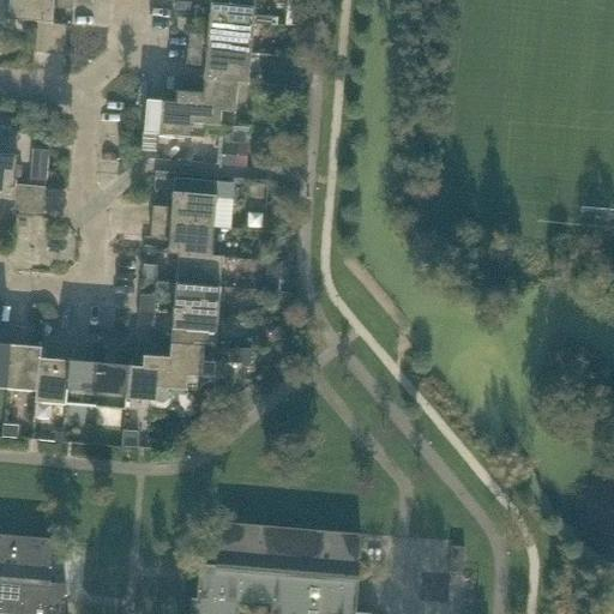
[(72,10),(72,0),(8,0),(8,20),(37,23),(53,24),(54,8),(72,10)]
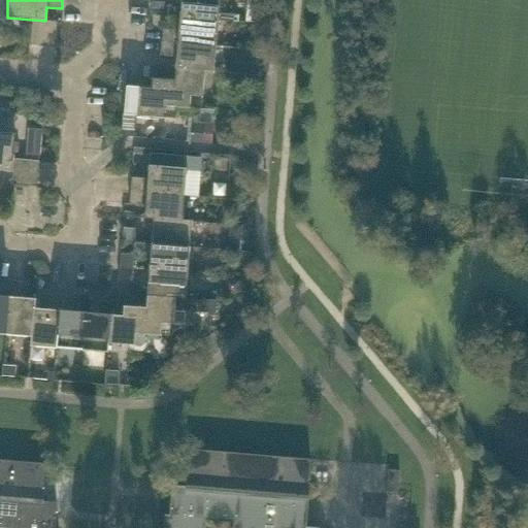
[(180,0),(179,18),(219,21),(220,0),(180,0)]
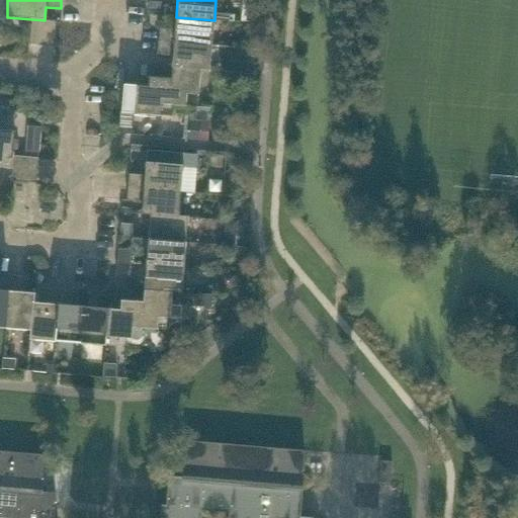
[(161,16),(162,3),(149,1),(148,14),(161,16)]
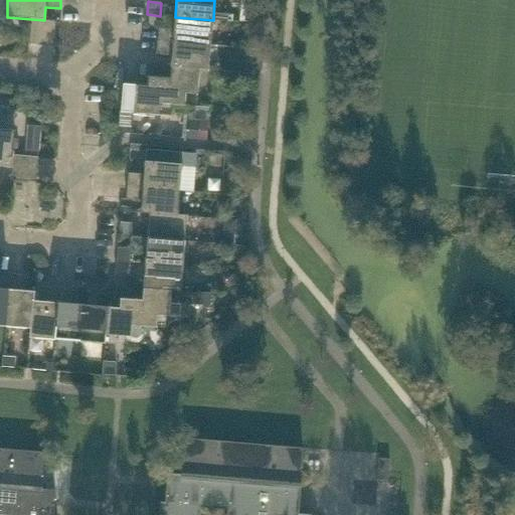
[(211,45),(213,20),(175,17),(174,29),(159,28),(158,41),(162,41),(211,45)]
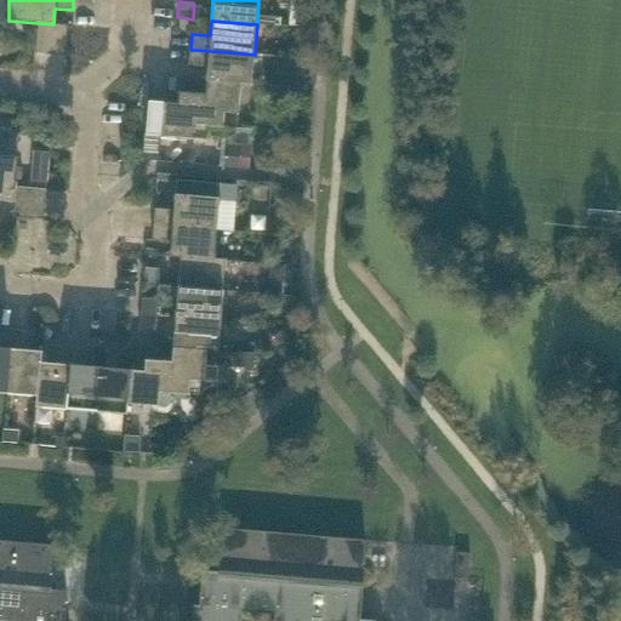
[(50,55),(53,24),(38,23),(35,50),(35,53),(50,55)]
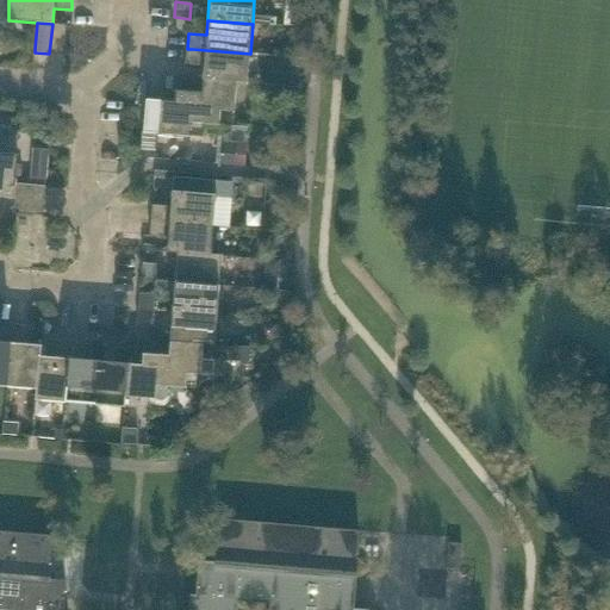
[(67,25),(53,24),(49,54),(64,55),(64,49),(67,25)]
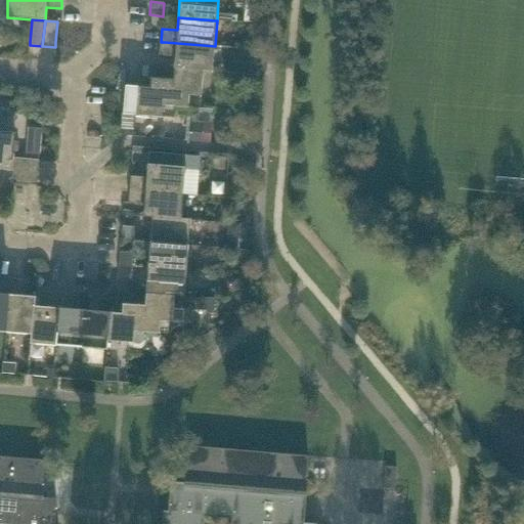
[(215,46),(165,42),(161,42),(160,54),(175,56),(174,68),(204,71),(213,72),(215,46)]
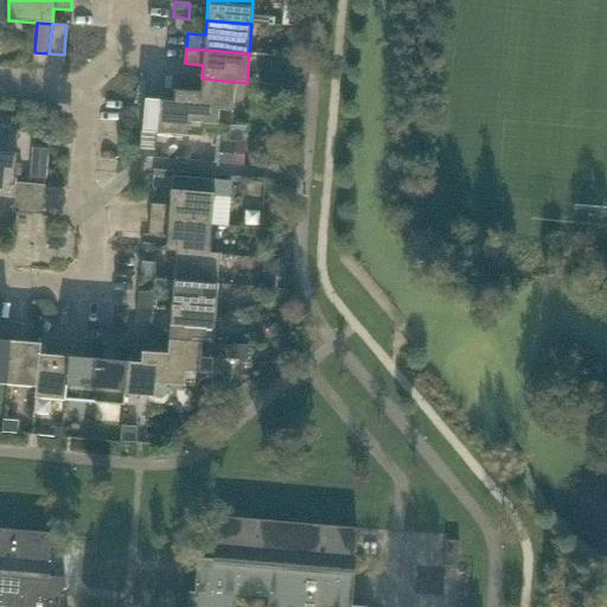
[(236,82),(202,78),(200,93),(191,93),(190,108),(204,108),(203,123),(218,126),(219,112),(232,113),(236,82)]
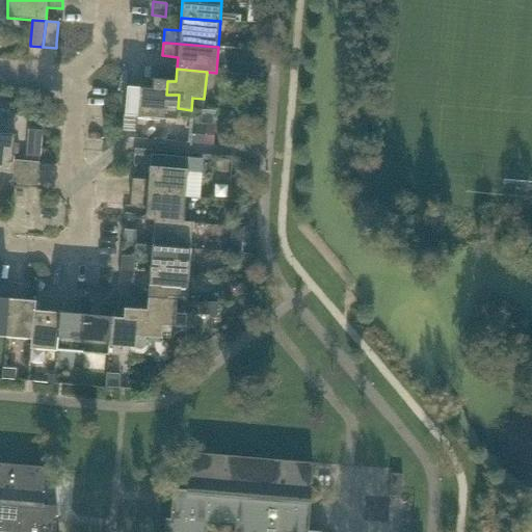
[(167,81),(154,80),(153,80),(152,89),(139,87),(137,117),(165,120),(166,107),(178,108),(179,95),(166,95),(167,81)]
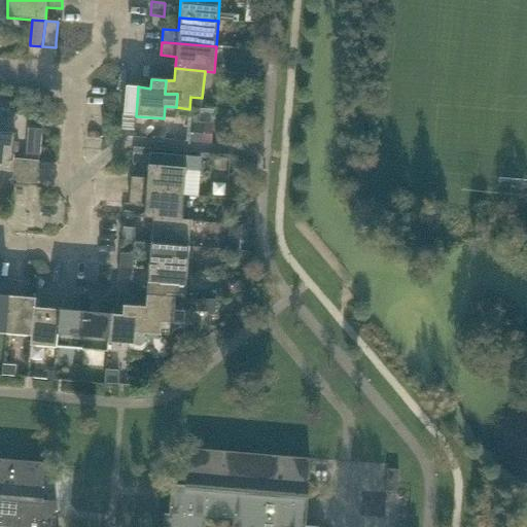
[(213,124),(214,110),(201,109),(200,123),(213,124)]
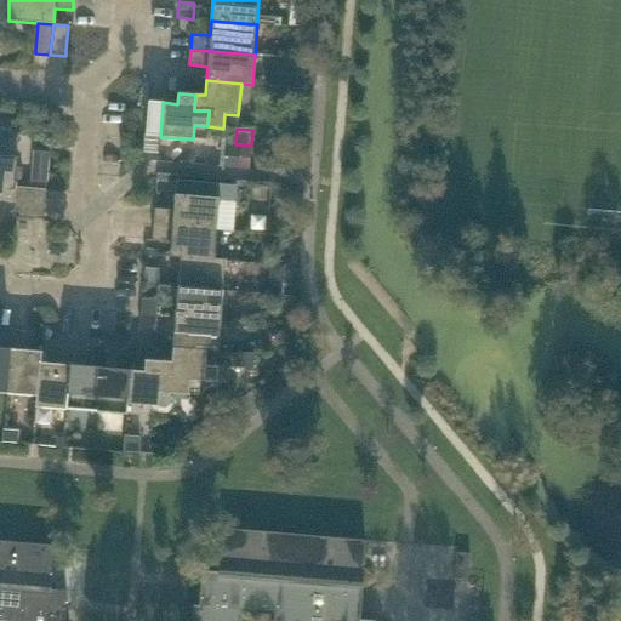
[(0,201),(15,203),(16,187),(18,158),(0,155),(0,201)]
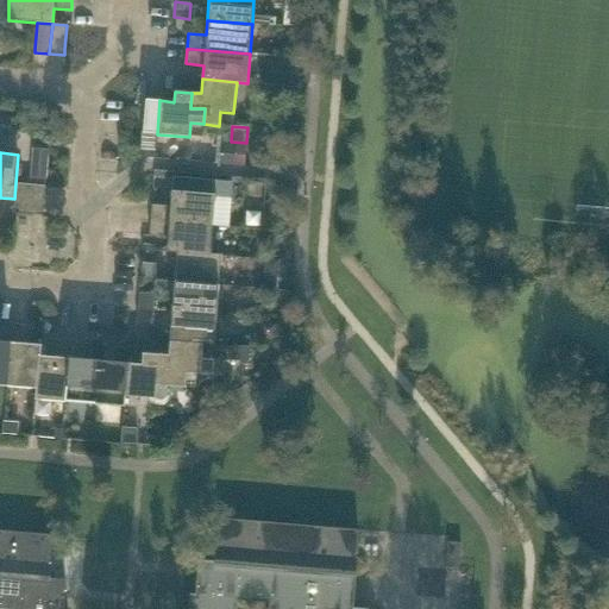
[(44,201),(45,186),(16,183),(14,199),(44,201)]
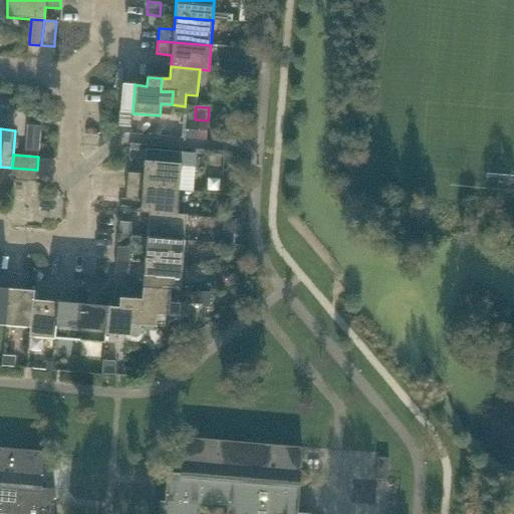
[(180,191),(182,165),(145,162),(144,175),(129,174),(127,186),(180,191)]
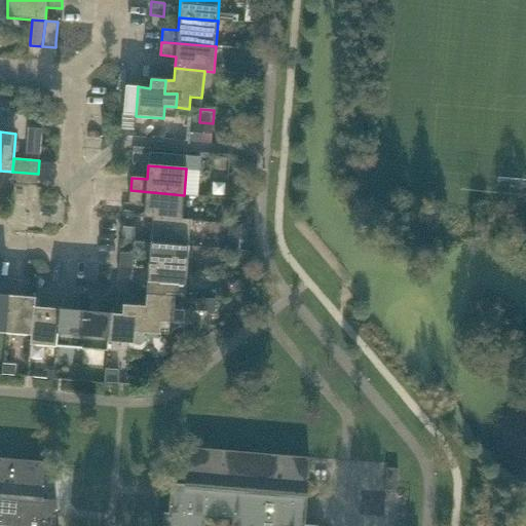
[(37,186),(38,174),(12,172),(11,184),(37,186)]
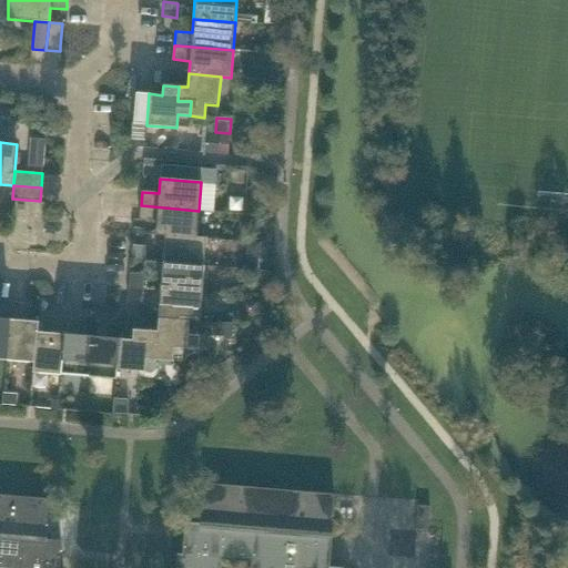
[(196,239),(196,237),(199,211),(141,205),(140,219),(140,220),(155,222),(154,235),(164,236),(165,235),(196,239)]
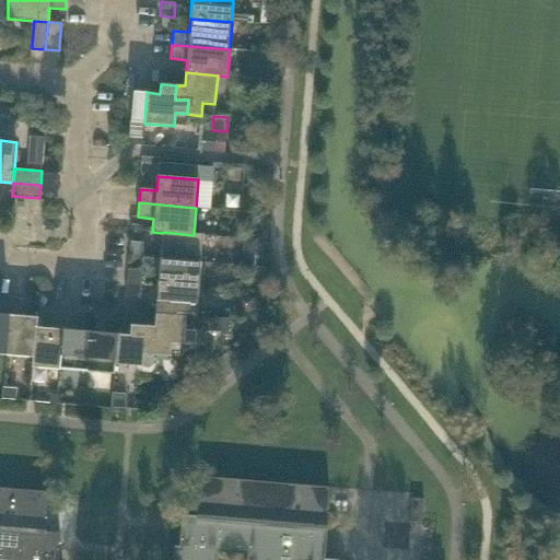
[(194,234),(194,235),(163,232),(162,233),(160,259),(201,263),(203,235),(194,234)]
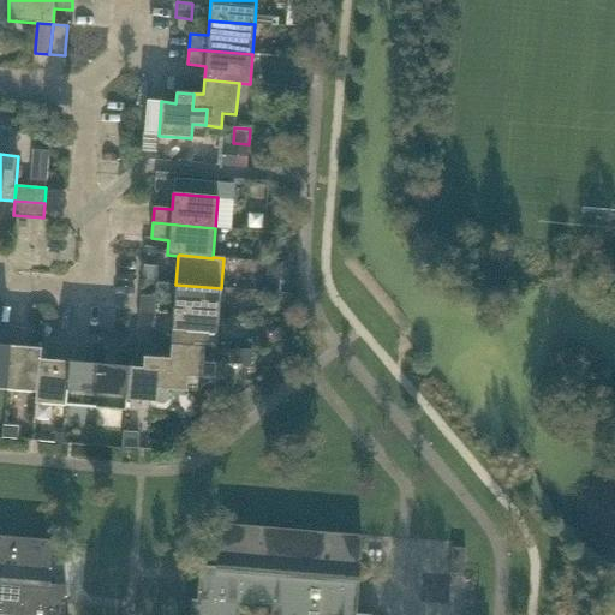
[(159,267),(144,266),(143,281),(157,282),(159,267)]
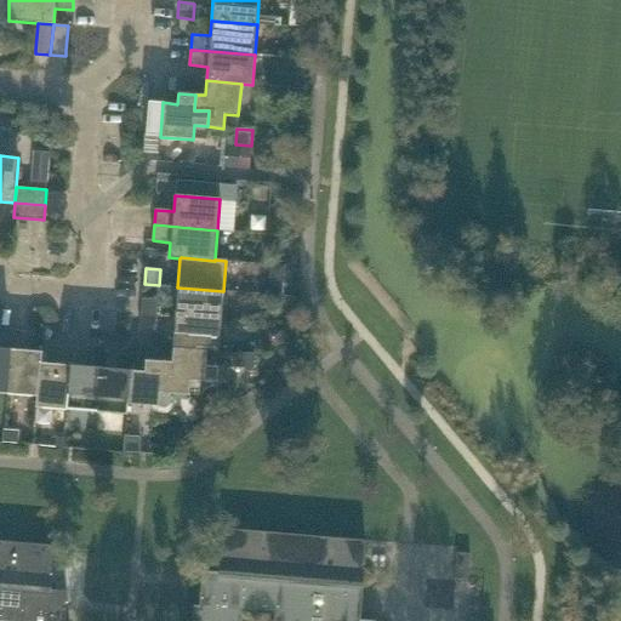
[(221,322),(223,291),(177,288),(175,318),(221,322)]
